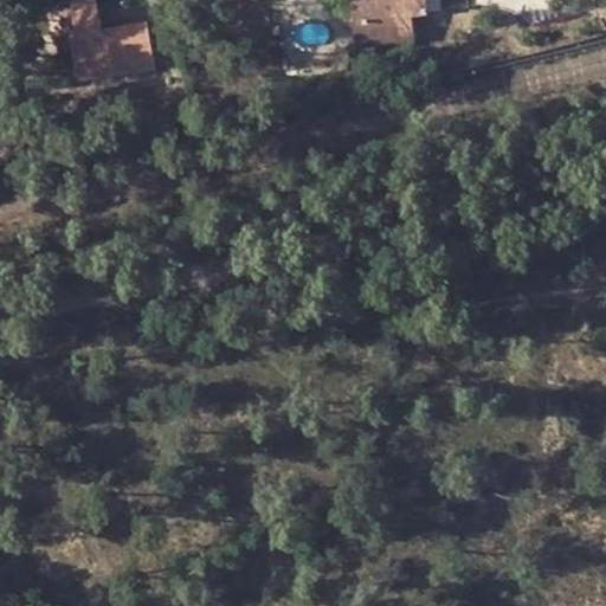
[(96,0),(70,0),(72,10),(97,8),(96,0)]
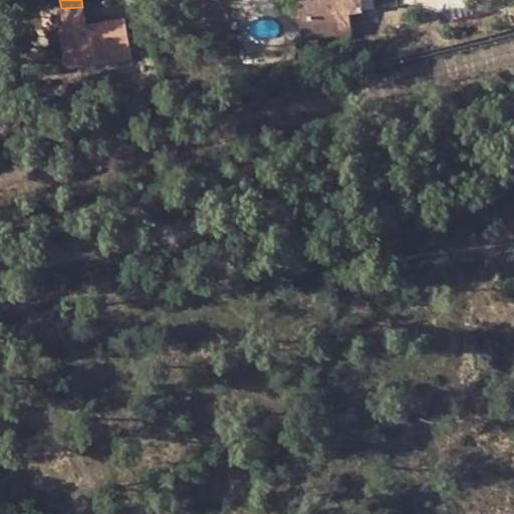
[(303,0),(304,15),(312,15),(313,36),(353,33),(351,9),(362,9),(360,0),(303,0)]
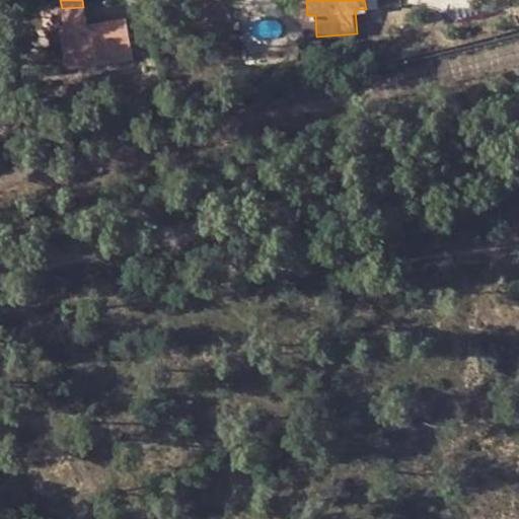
[(83,7),(62,8),(69,61),(130,55),(126,20),(85,25),(83,7)]
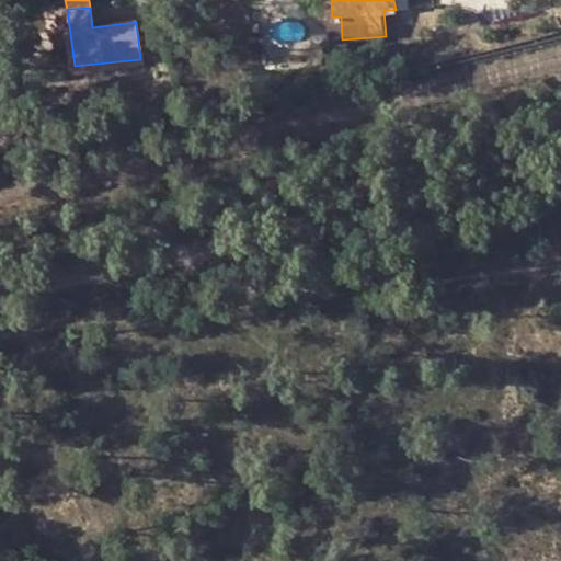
[(332,16),(333,39),(342,39),(341,16),(332,16)]
